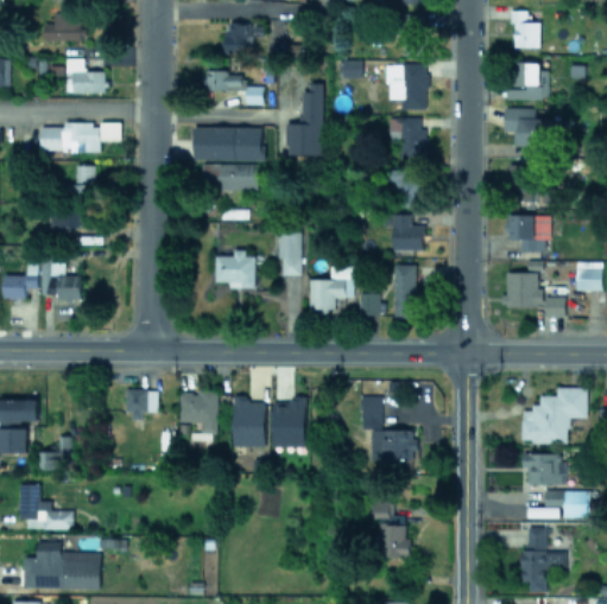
[(528,23),(528,11),(513,11),(513,48),(543,48),(543,23),(528,23)]
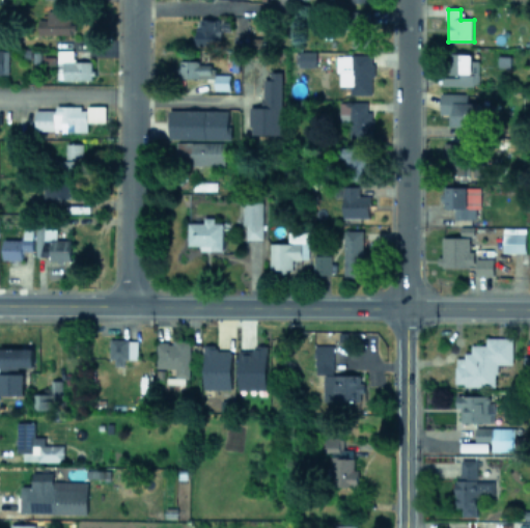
[(71,37),(71,14),(48,14),(47,22),(38,22),(38,36),(71,37)]
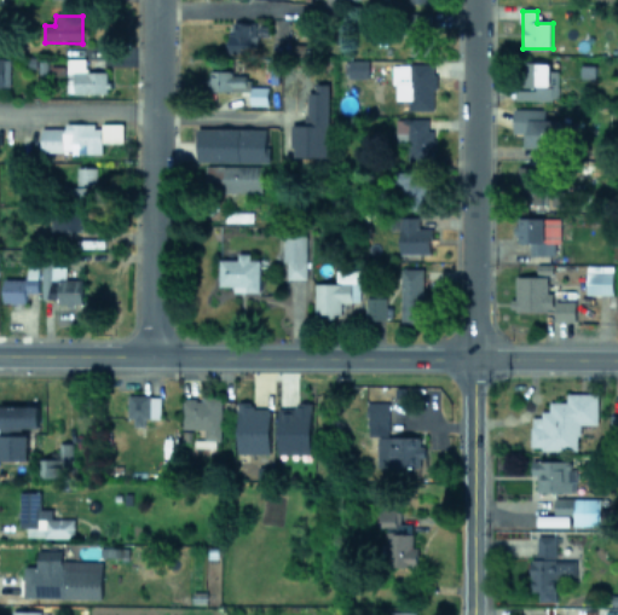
[(255,24),(227,24),(227,52),(255,52),(255,24)]
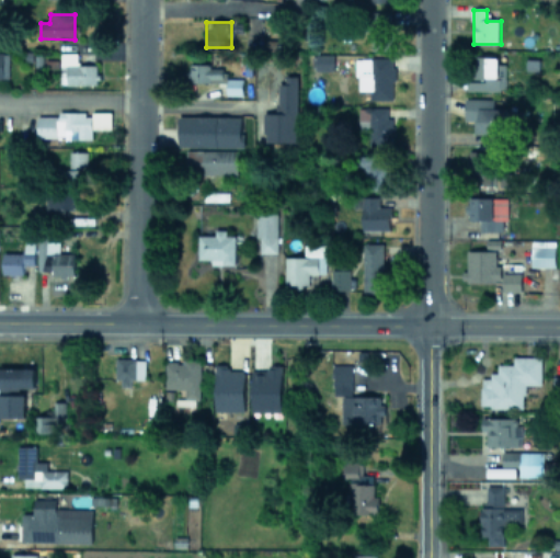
[(373,23),(373,52),(392,52),(392,23),(373,23)]
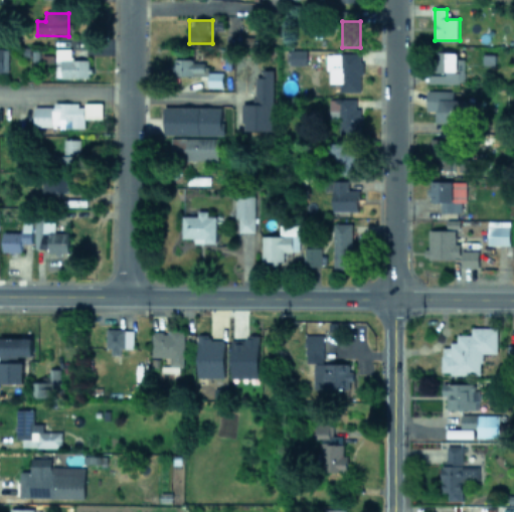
[(289,49),(289,65),(308,65),(308,49),(289,49)]
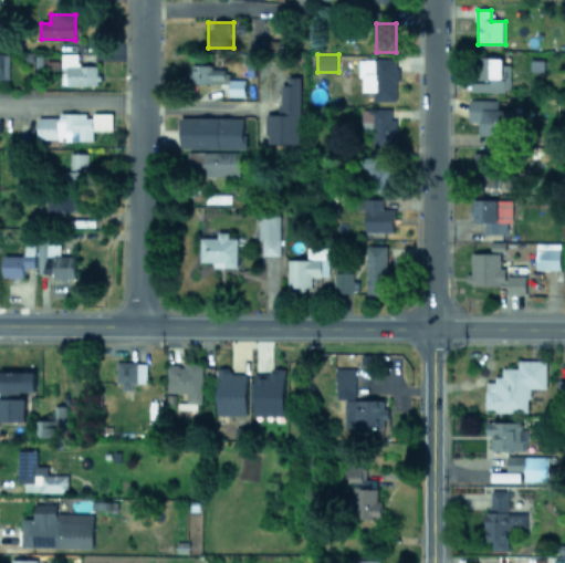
[(100,87),(100,68),(79,69),(79,55),(63,56),(63,89),(100,87)]
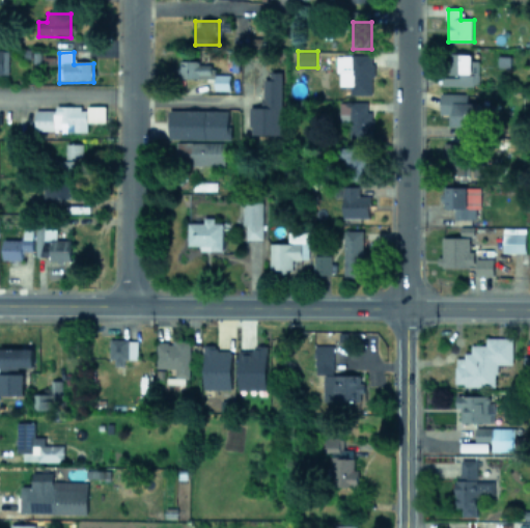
[(351,96),(373,95),(373,56),(337,56),(337,86),(351,86),(351,96)]
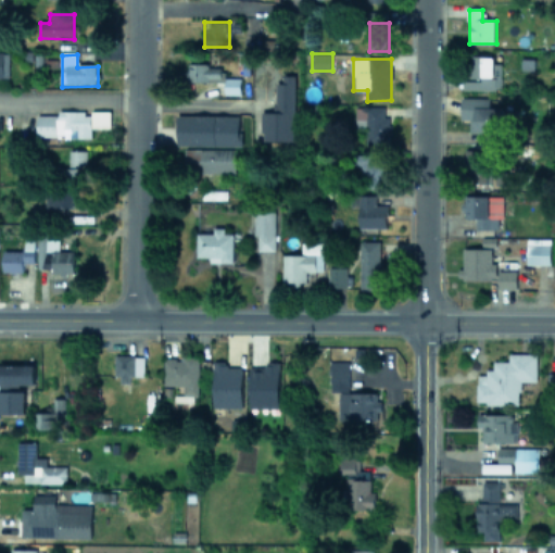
[(500,91),(500,61),(478,61),(478,80),(463,80),(463,91),(500,91)]
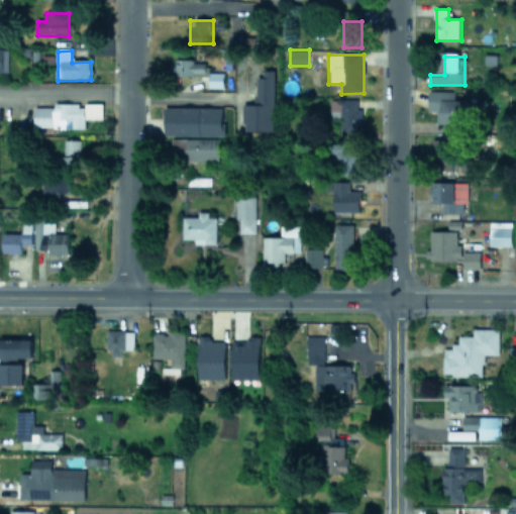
[(222,89),(222,74),(206,74),(206,61),(176,61),(176,78),(209,78),(209,89),(222,89)]
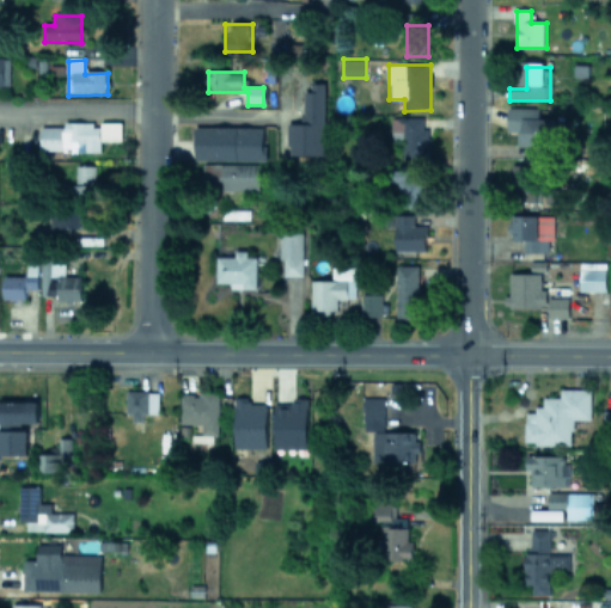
[(324,158),(325,88),(303,87),(303,127),(289,126),(288,157),(324,158)]
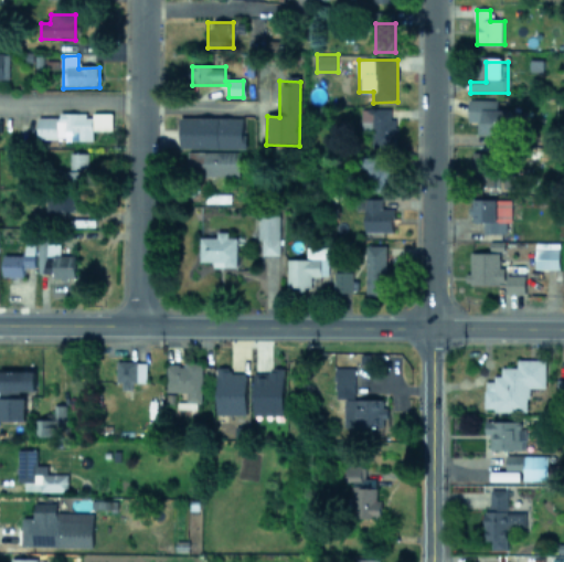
[(498,102),(468,102),(468,124),(478,124),(478,136),(511,136),(511,112),(498,112),(498,102)]
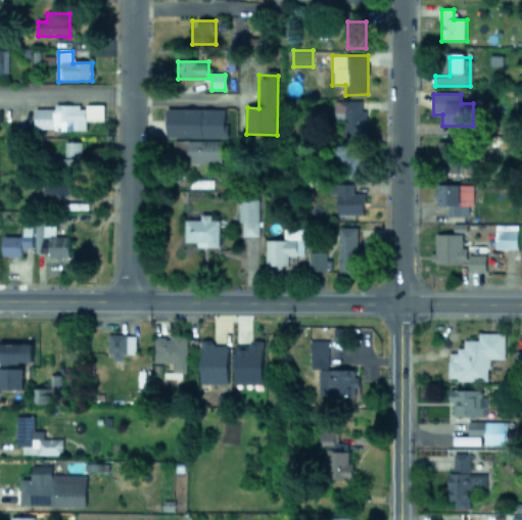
[(335,119),(343,119),(343,138),(367,138),(367,101),(335,101),(335,119)]
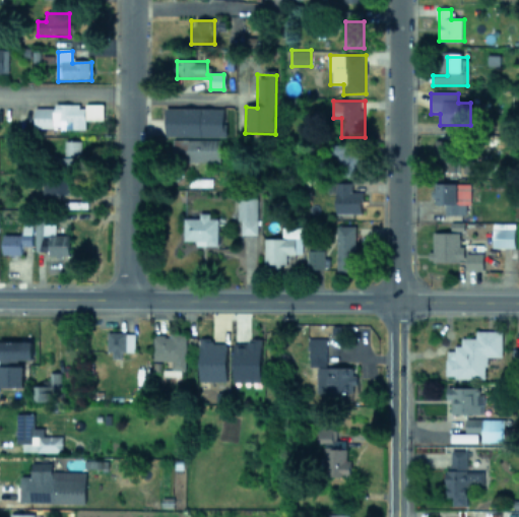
[(103,122),(104,106),(85,106),(85,107),(54,107),(54,110),(35,110),(35,129),(63,129),(63,131),(85,131),(85,122),(103,122)]
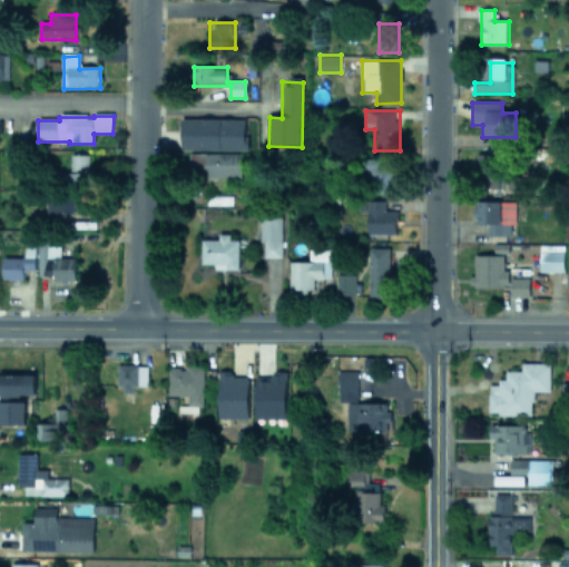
[(246,152),(246,120),(182,121),(183,153),(246,152)]
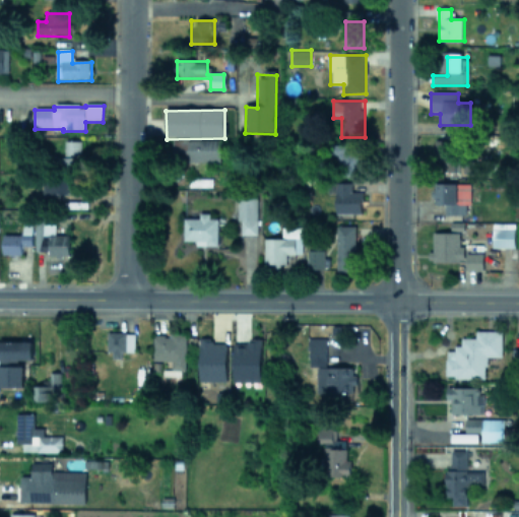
[(220,140),(174,140),(174,164),(220,164),(220,140)]
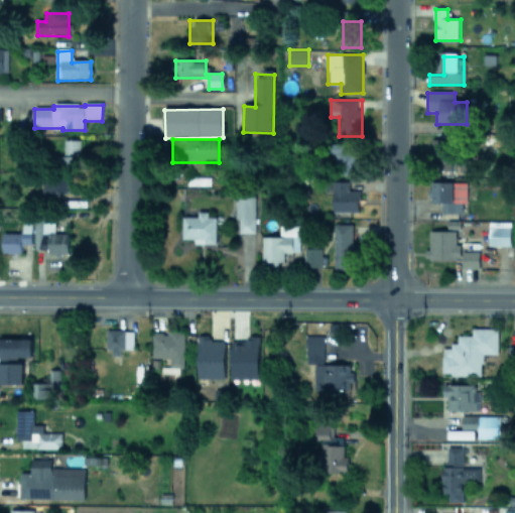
[(430,169),(463,169),(463,141),(430,141),(430,169)]
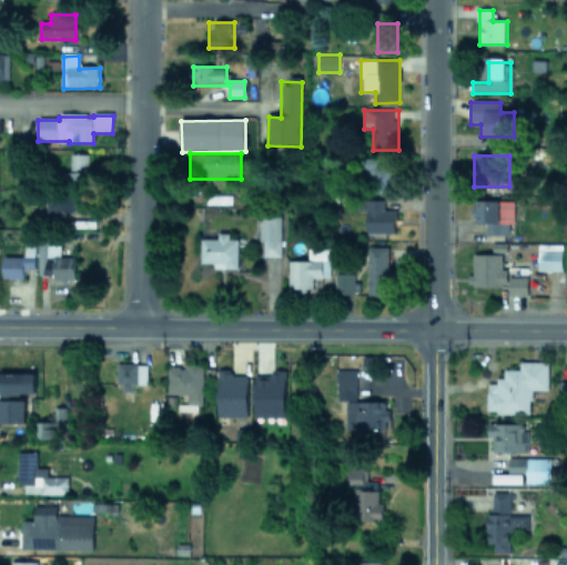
[(89,157),(71,157),(71,173),(63,173),(63,185),(89,184),(89,157)]
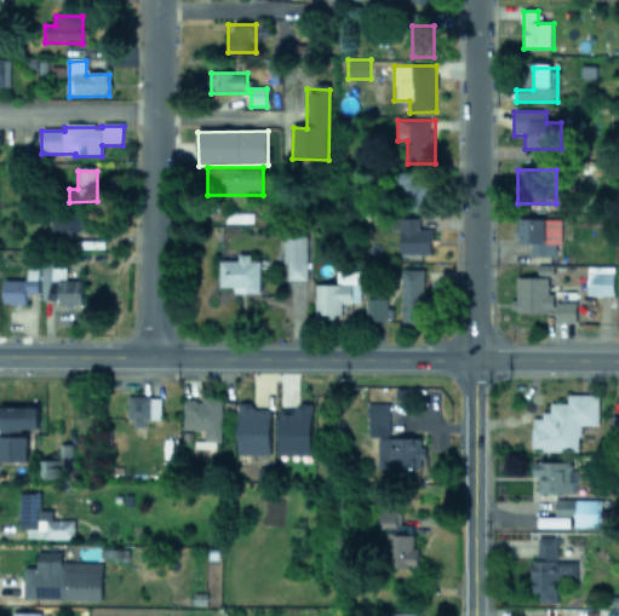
[(431,179),(401,179),(401,208),(431,208),(431,179)]
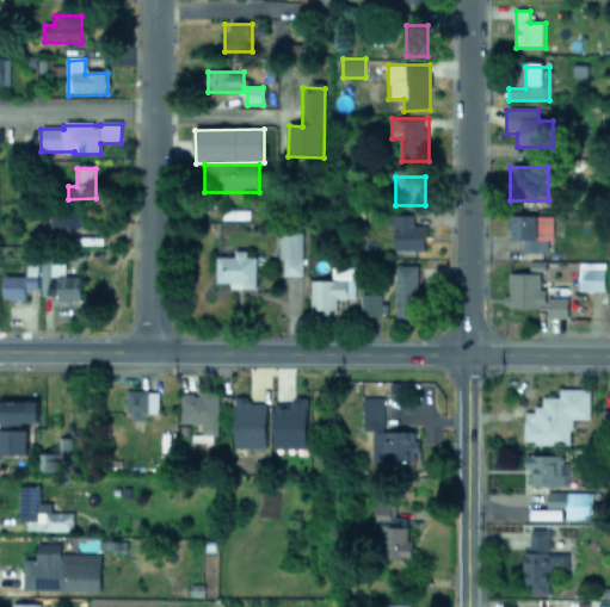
[(79,215),(51,215),(51,234),(79,234),(79,215)]
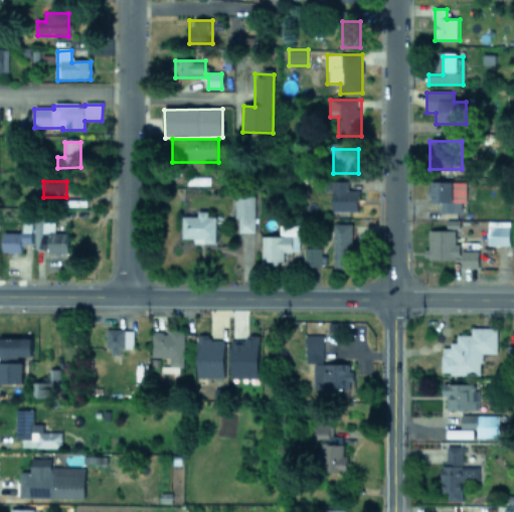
[(333,213),(358,213),(358,191),(349,191),(349,182),(333,182),(333,213)]
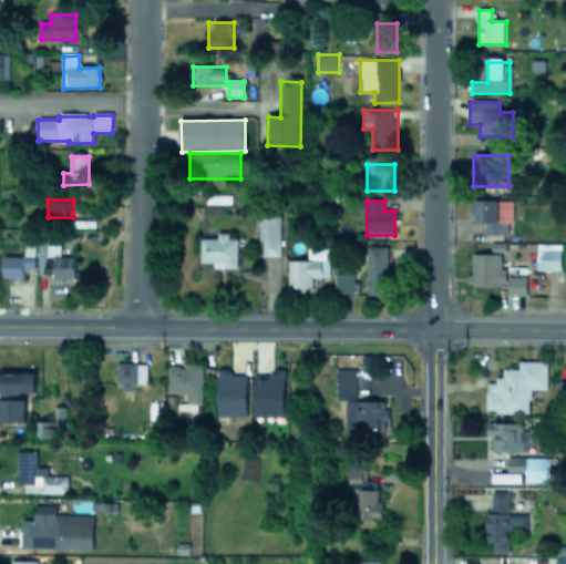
[(512,201),(473,201),(473,224),(485,224),(485,235),(512,235),(512,201)]
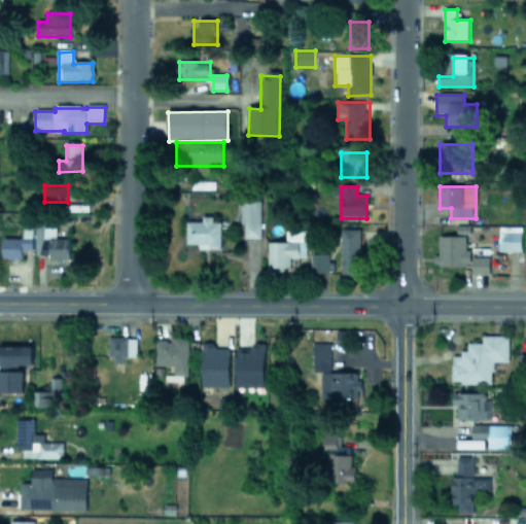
[(260,239),(260,202),(242,202),(242,239),(260,239)]
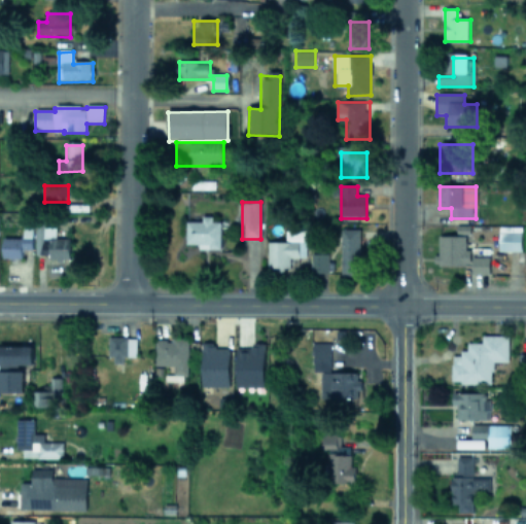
[(221,249),(221,218),(187,218),(187,249),(221,249)]
